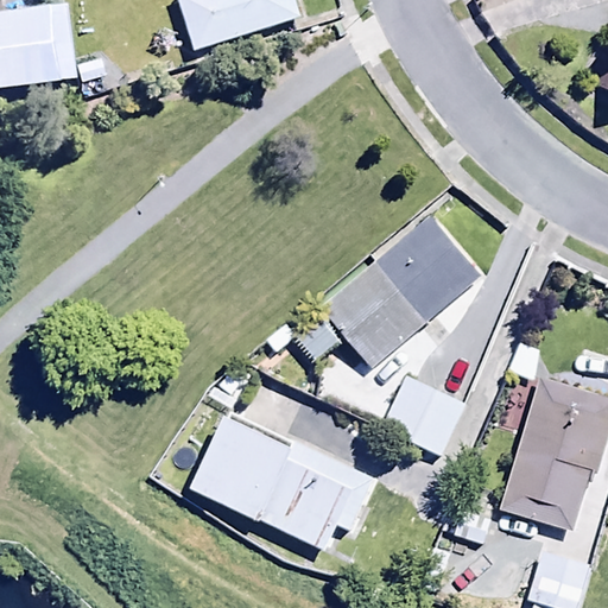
[(177,0),(191,46),(298,14),(293,0),(177,0)]
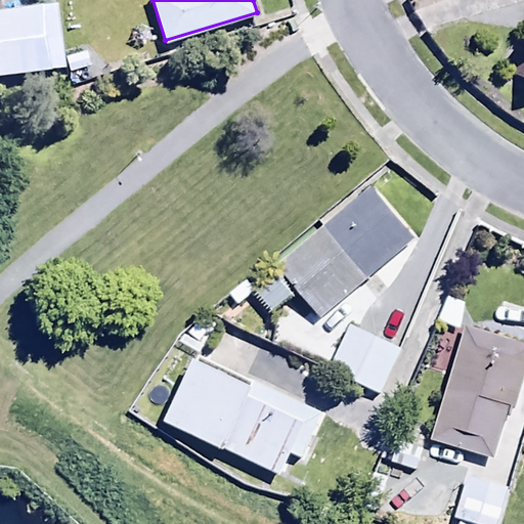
[(51,1),(0,7),(0,75),(60,68),(51,1)]
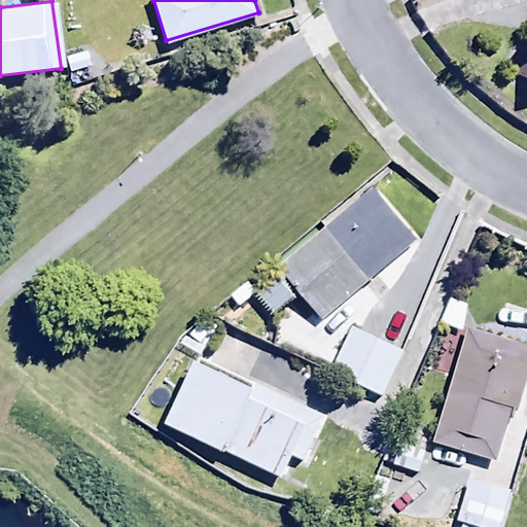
[(526,82),(526,41),(514,78),(526,82)]
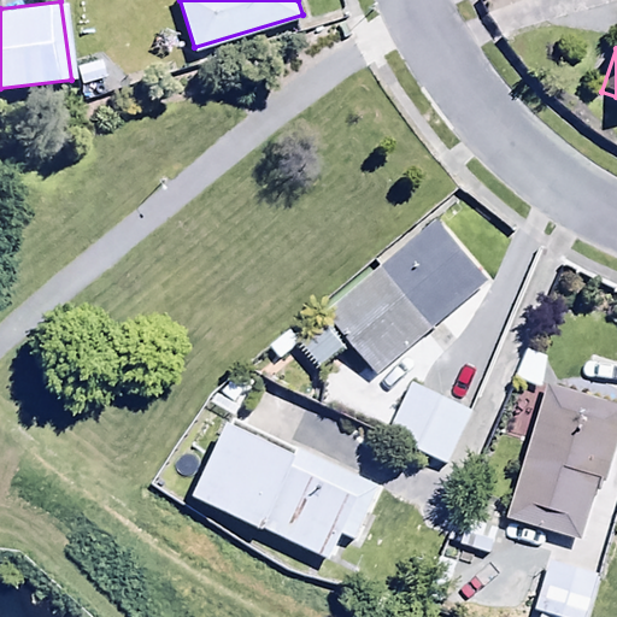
[(486,285),(435,223),(323,317),(347,345),(375,377),(486,285)]
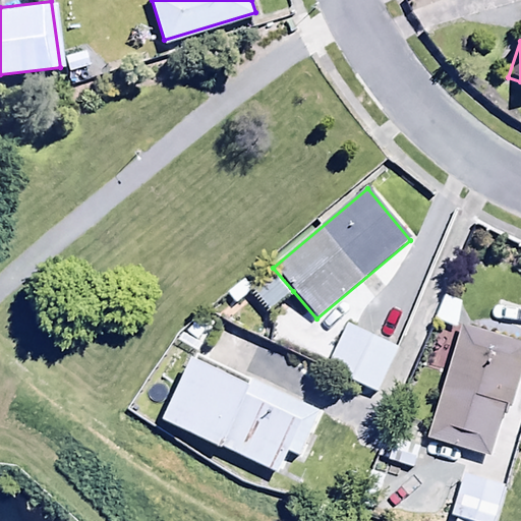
[(293,291),(273,268),(247,289),(268,312),(293,291)]
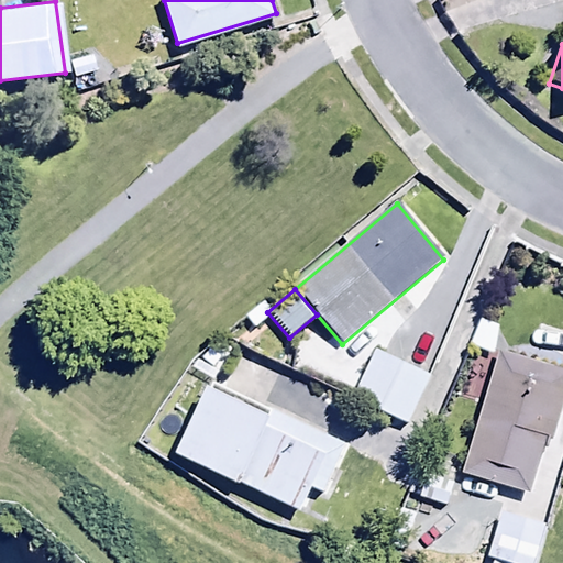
[(501,326),(479,318),(470,345),(492,353),(501,326)]
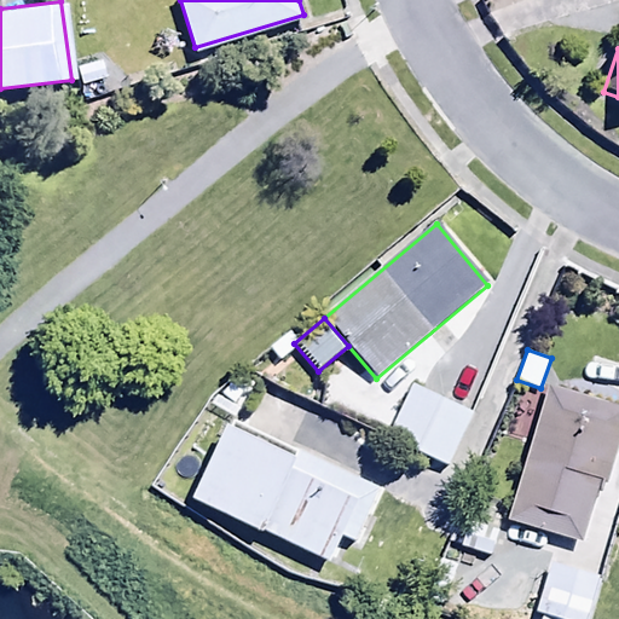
[(470,411),(409,385),(387,437),(449,462),(470,411)]
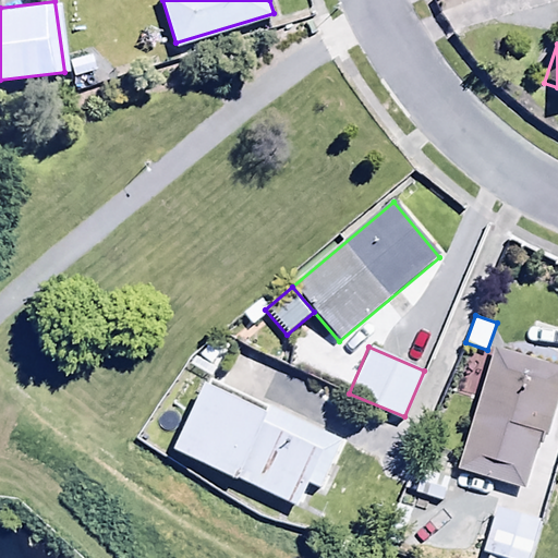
[(459,466),(523,487),(541,432),(545,433),(557,393),(557,367),(497,348),(459,466)]
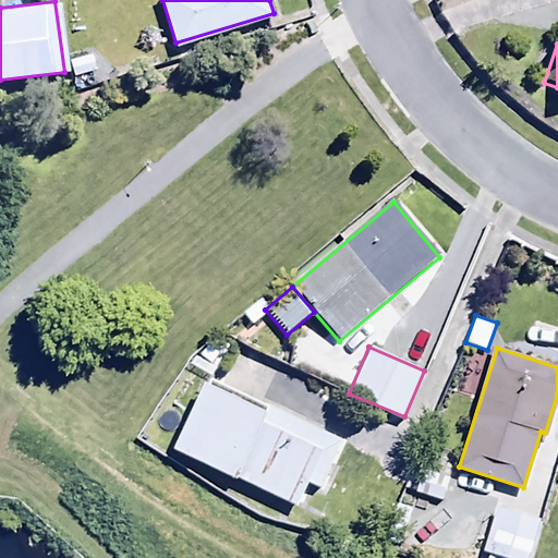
[(173,445),(294,505),(307,478),(323,485),(343,444),(206,377),(173,445)]
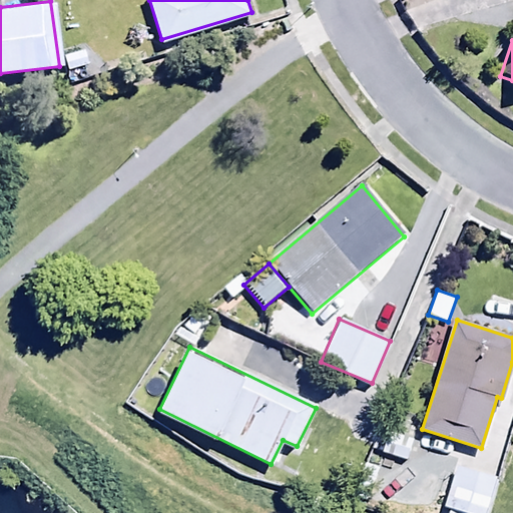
[(379,428),(371,451),(408,464),(416,441),(379,428)]
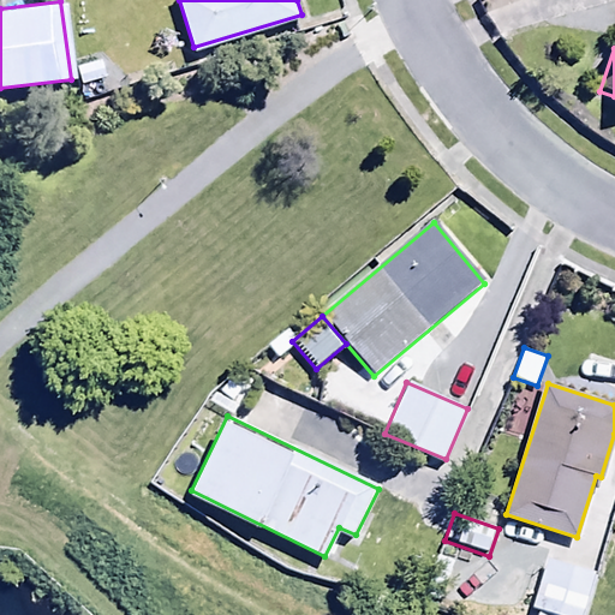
[(421,596),(439,602),(454,563),(436,556),(421,596)]
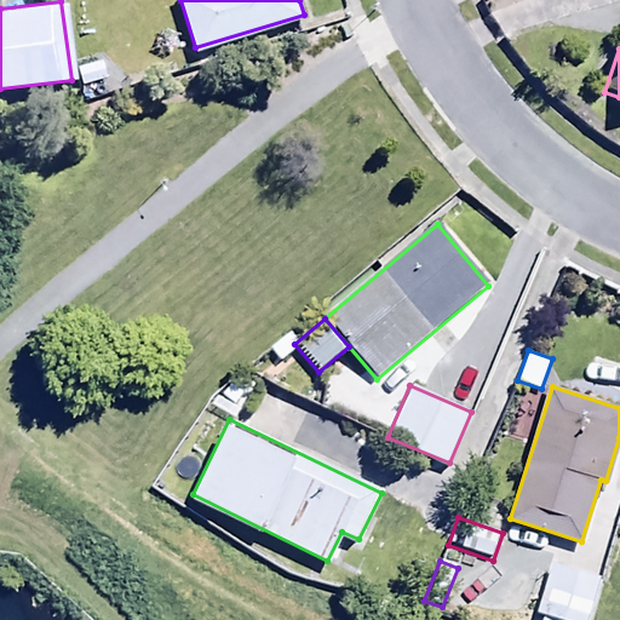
[(603,580),(552,562),(539,602),(590,619),(603,580)]
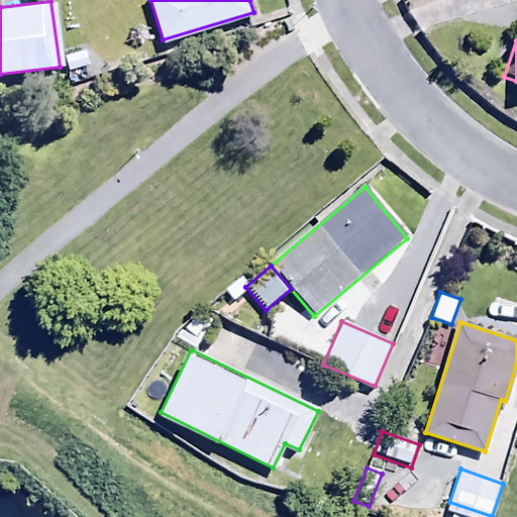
All buildings are outlined.
